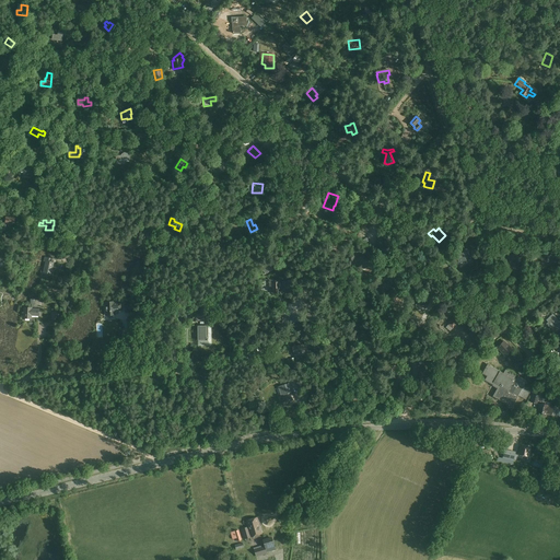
[(140,236),(150,241),(153,233),(143,230),(140,236)]
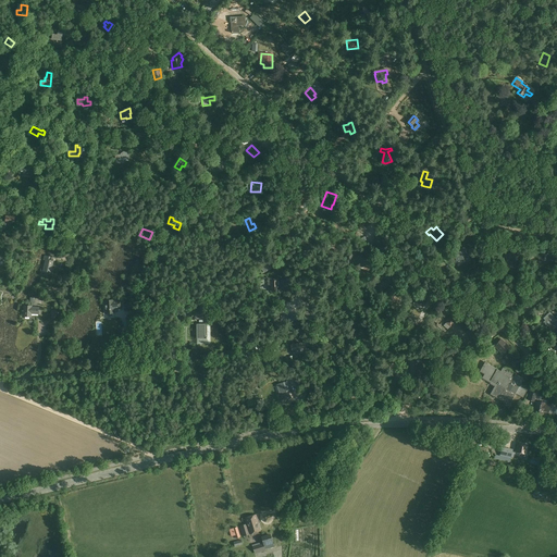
[(387,238),(376,235),(374,246),(384,248),(385,245),(385,246),(387,238)]
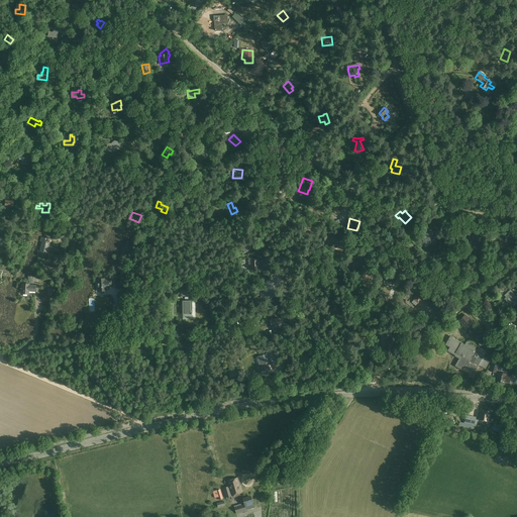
[(506,238),(509,237),(509,236),(512,236),(511,231),(504,232),(505,233),(499,235),(501,242),(507,241),(506,238)]
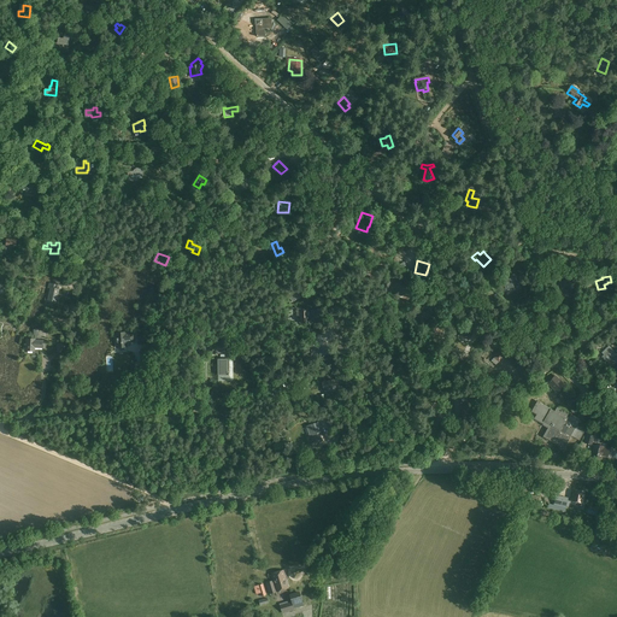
[(507,280),(504,281),(501,281),(503,286),(505,286),(507,289),(516,287),(512,277),(507,280)]
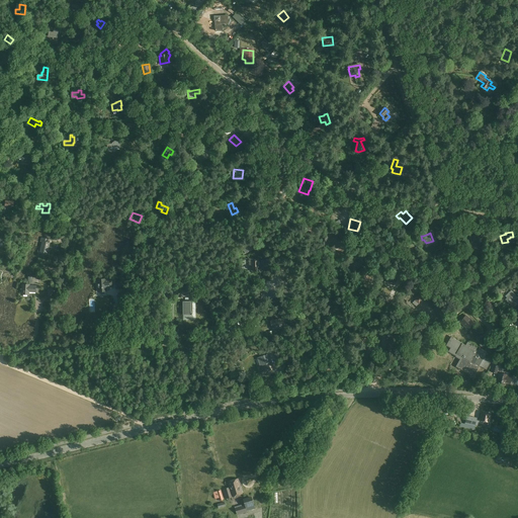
[(473,241),(475,247),(481,245),(478,234),(469,236),(470,242),(473,241)]
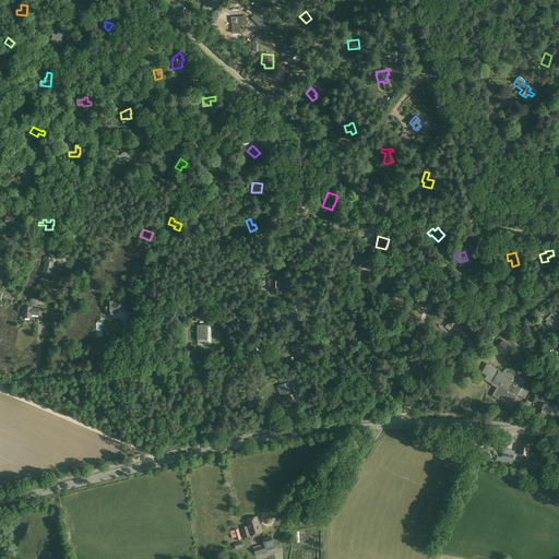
[(364,268),(369,262),(361,254),(356,260),(364,268)]
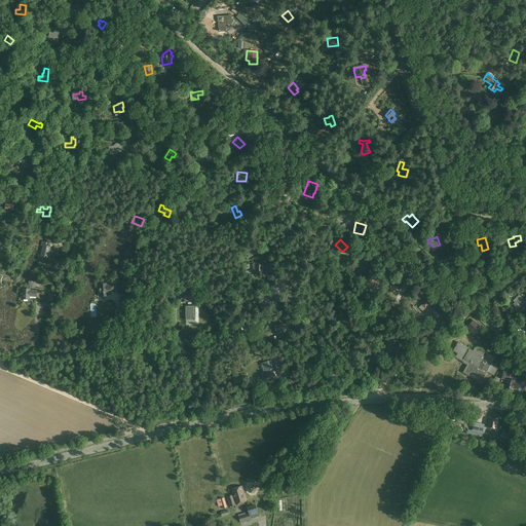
[(43,246),(41,254),(48,256),(50,247),(47,246),(48,242),(42,241),(41,246),(43,246)]
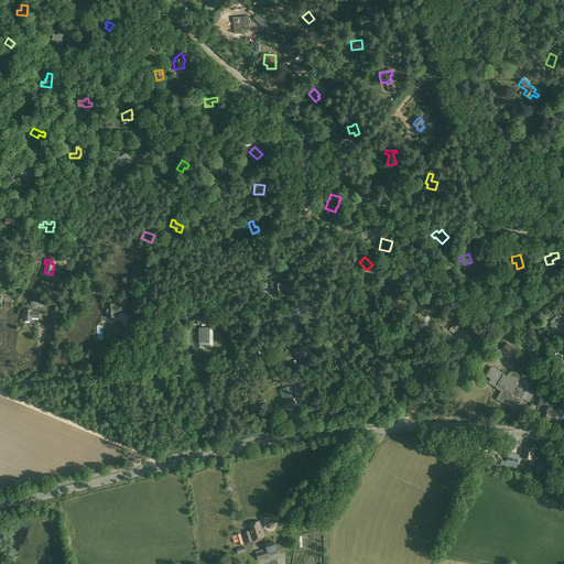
[(271,274),(274,272),(272,267),(268,269),(267,267),(263,269),(268,277),(271,274)]
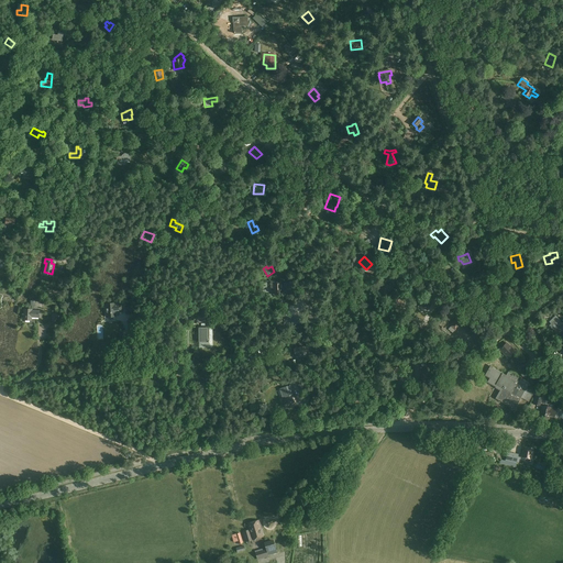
[(290,293),(289,278),(284,278),(284,285),(282,285),(282,283),(275,283),(275,282),(271,282),(272,288),(275,288),(275,294),(280,294),(280,290),(284,290),(284,293),(290,293)]
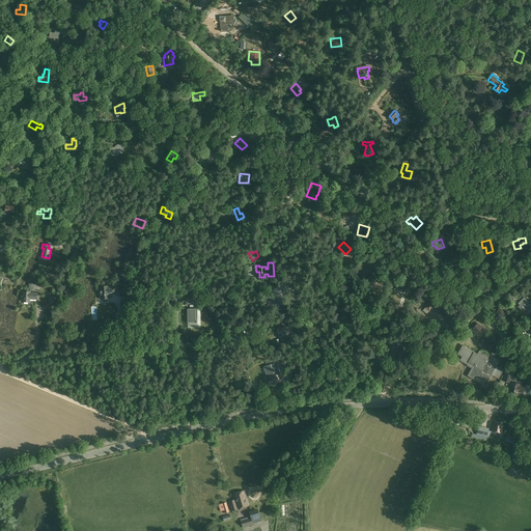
[(361,274),(369,269),(365,263),(362,266),(358,269),(361,274)]
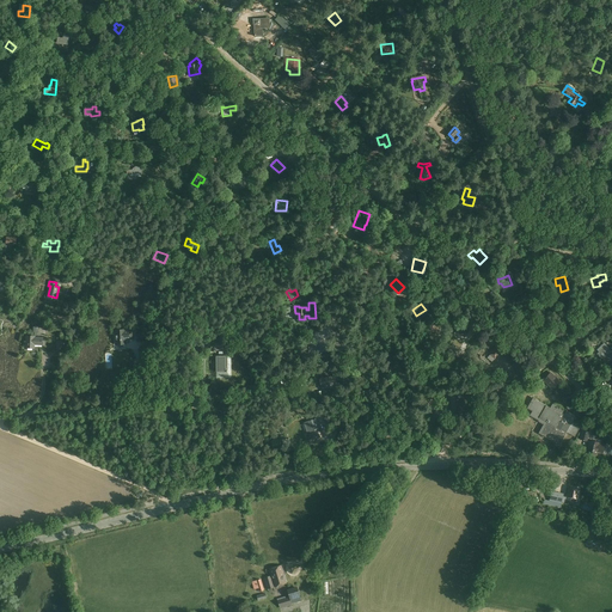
[(434,325),(430,332),(436,335),(438,334),(439,334),(441,328),(434,325)]
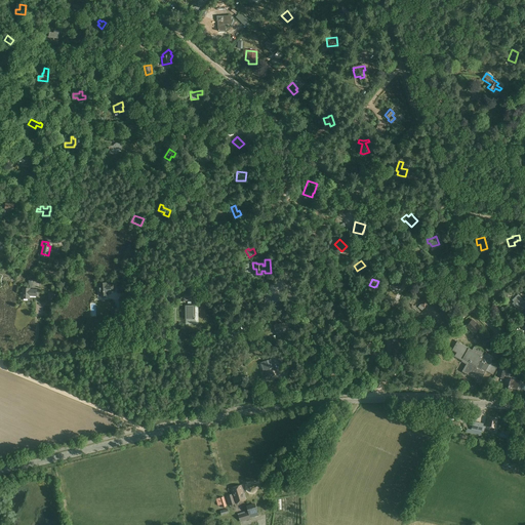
[(394,279),(391,285),(394,287),(399,289),(402,284),(403,282),(402,281),(399,279),(398,280),(397,281),(394,279)]
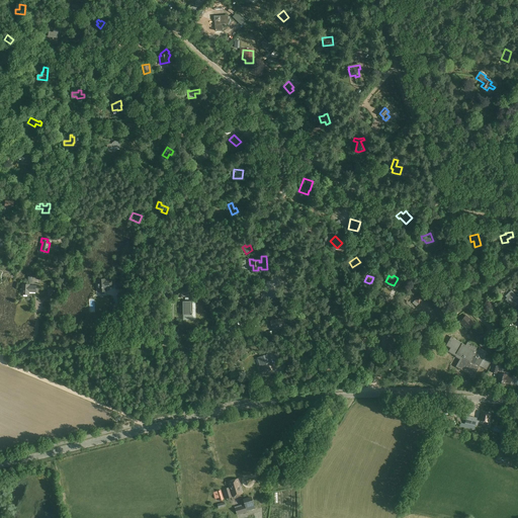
[(106,280),(106,279),(97,279),(98,291),(106,291),(106,287),(113,286),(112,279),(106,280)]
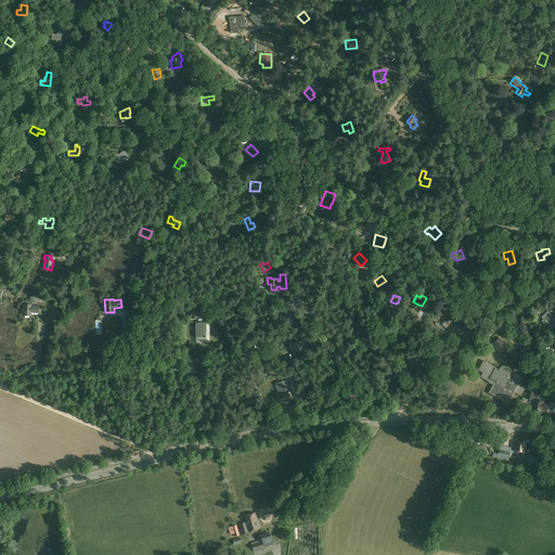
[(24,315),(30,315),(31,312),(38,312),(39,307),(31,306),(25,305),(24,315)]
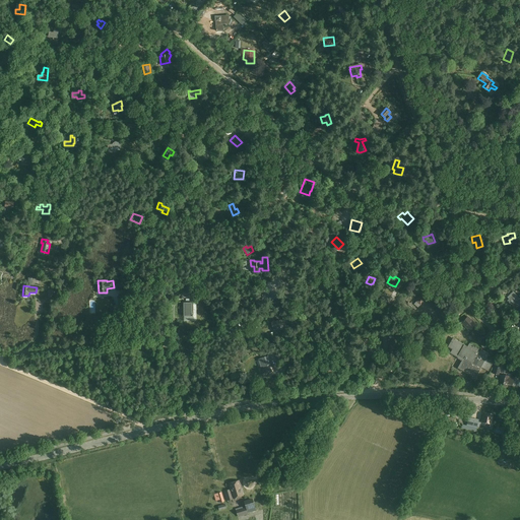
[(511,304),(513,306),(512,307),(515,311),(519,307),(519,306),(519,304),(519,299),(515,294),(507,301),(510,304),(511,304)]
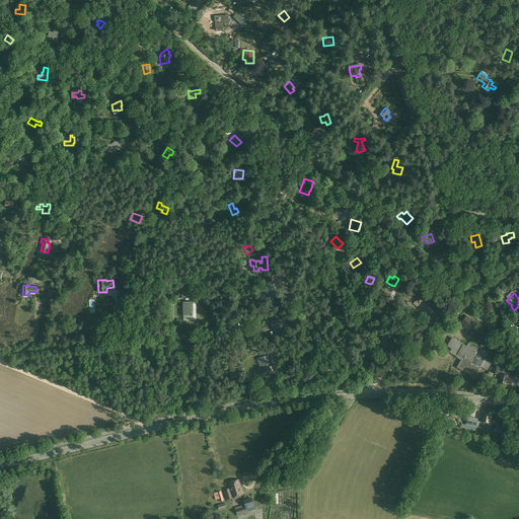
[(416,301),(420,304),(424,299),(419,295),(415,300),(416,301)]
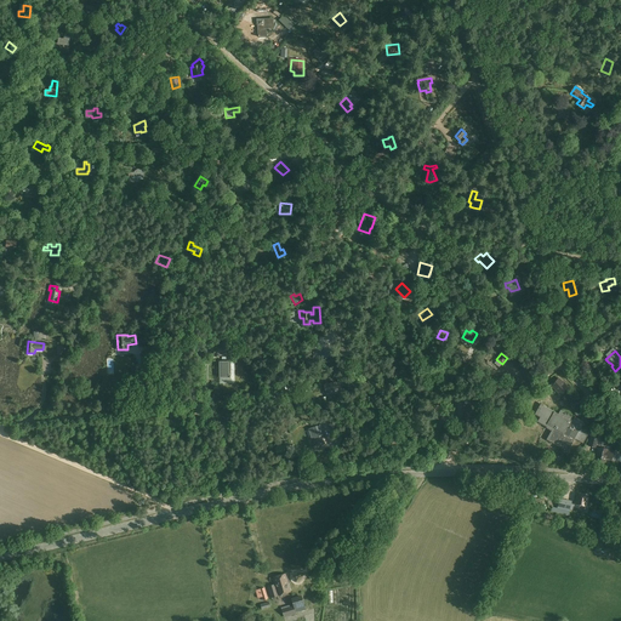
[(231,377),(231,363),(232,363),(232,362),(220,362),(220,377),(231,377)]
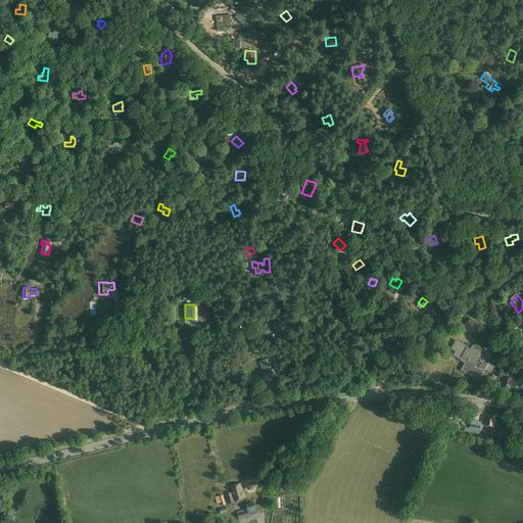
[(474,323),(471,320),(465,326),(473,333),(479,327),(476,324),(475,324),(474,323)]
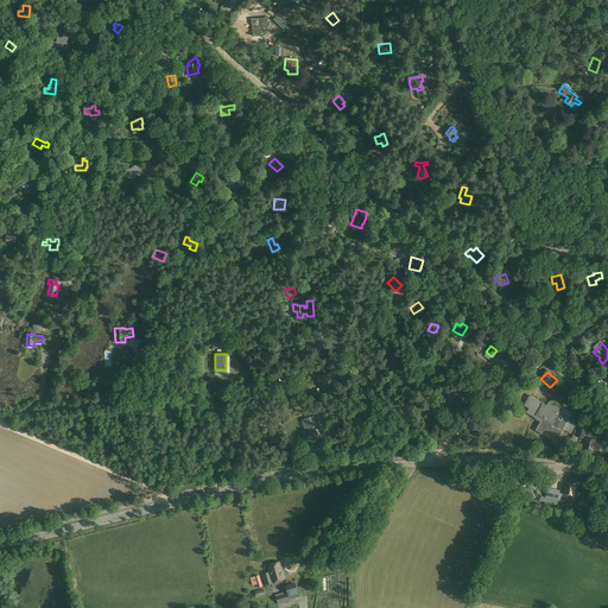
[(453,397),(451,390),(447,391),(449,409),(458,407),(457,403),(462,401),(461,397),(457,397),(453,397)]
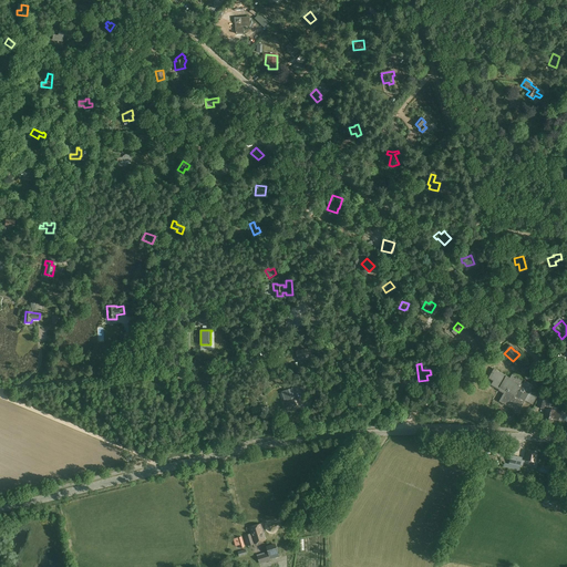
[(522,371),(526,375),(533,370),(528,366),(522,371)]
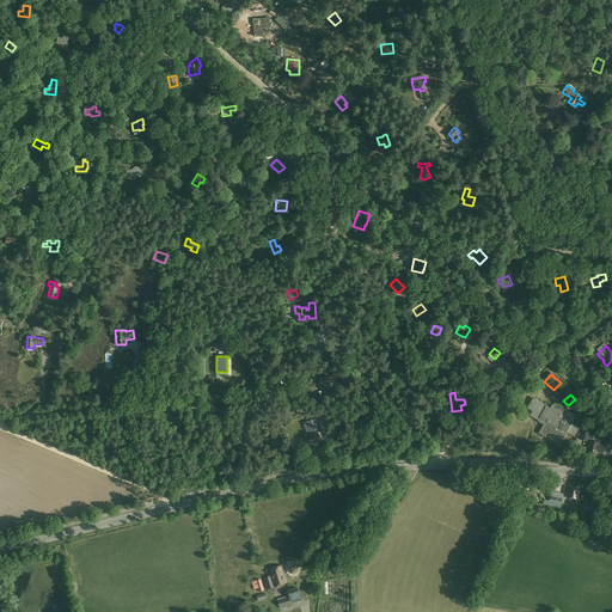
[(538,420),(544,423),(539,433),(555,442),(556,446),(558,447),(560,447),(561,445),(560,445),(567,433),(575,438),(581,426),(573,421),(575,416),(567,411),(564,415),(563,414),(564,411),(552,404),(550,409),(533,399),(528,408),(533,410),(531,415),(538,420)]
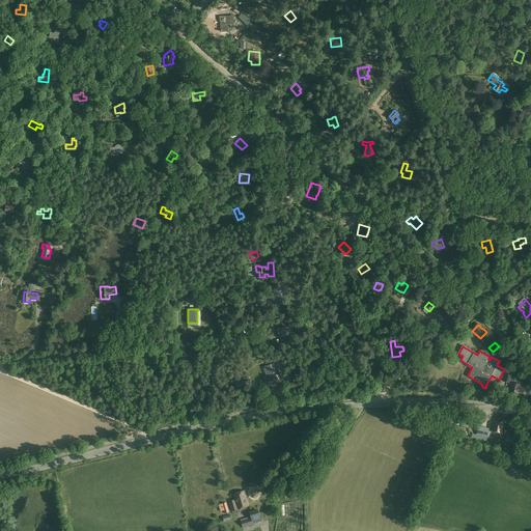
[(268,383),(269,384),(278,381),(277,375),(278,375),(277,373),(275,374),(275,372),(277,371),(274,363),(270,365),(273,373),(273,374),(268,376),(269,379),(267,381),(268,383)]
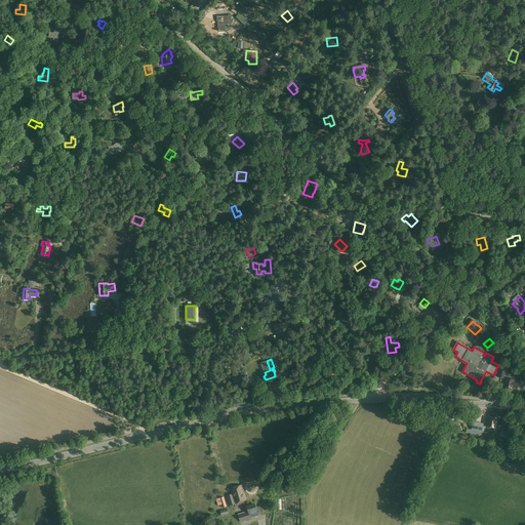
[(505,378),(507,370),(499,368),(497,377),(505,378)]
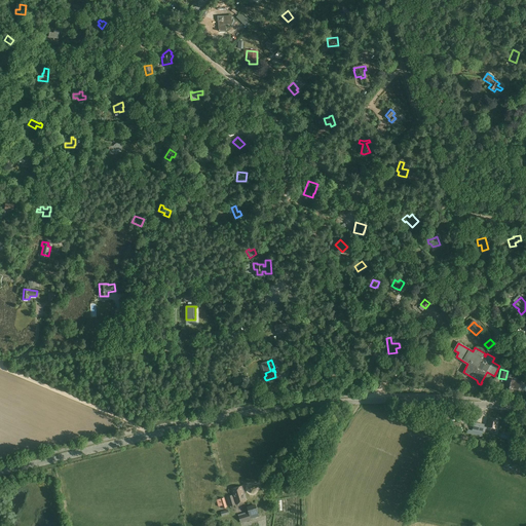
[(516,381),(506,378),(504,388),(513,390),(514,388),(518,389),(520,383),(516,382),(516,381)]
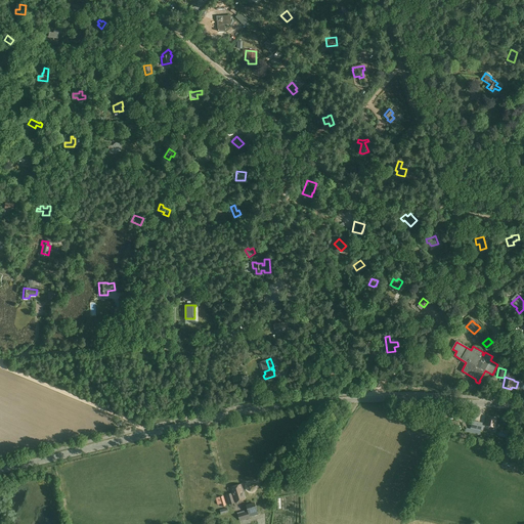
[(488,418),(488,420),(486,420),(485,426),(494,427),(496,419),(488,418)]
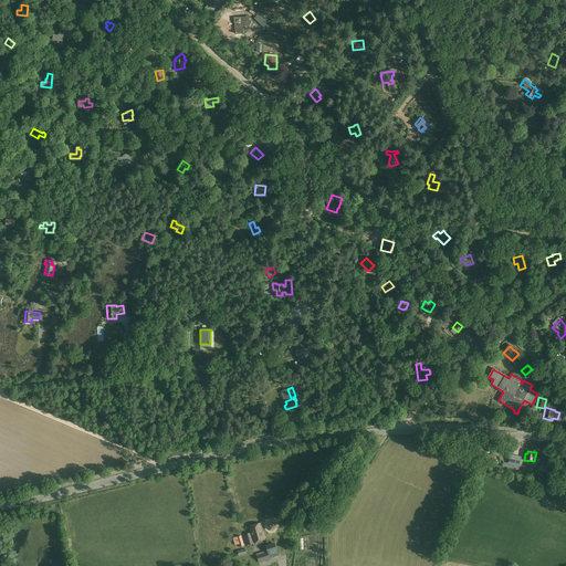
[(511,454),(507,467),(519,470),(520,464),(522,464),(523,460),(521,460),(521,457),(517,456),(517,457),(511,454)]
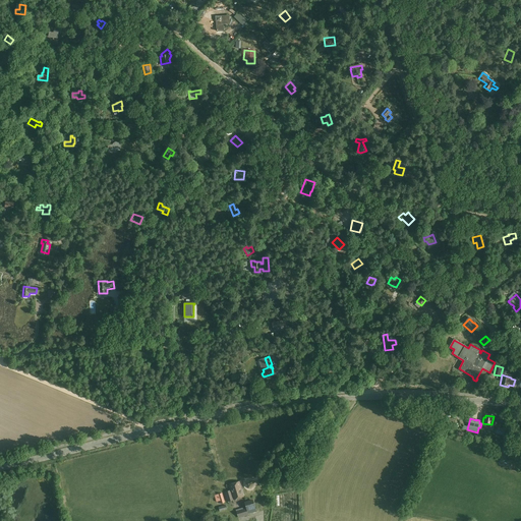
[(520,456),(513,453),(510,451),(506,459),(510,461),(511,458),(519,461),(520,456)]
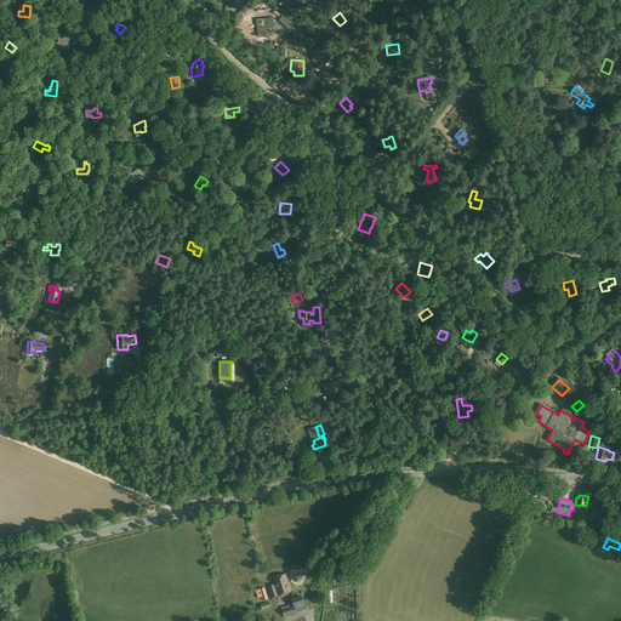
[(272,597),(290,592),(285,574),(274,577),(275,585),(268,586),(272,597)]
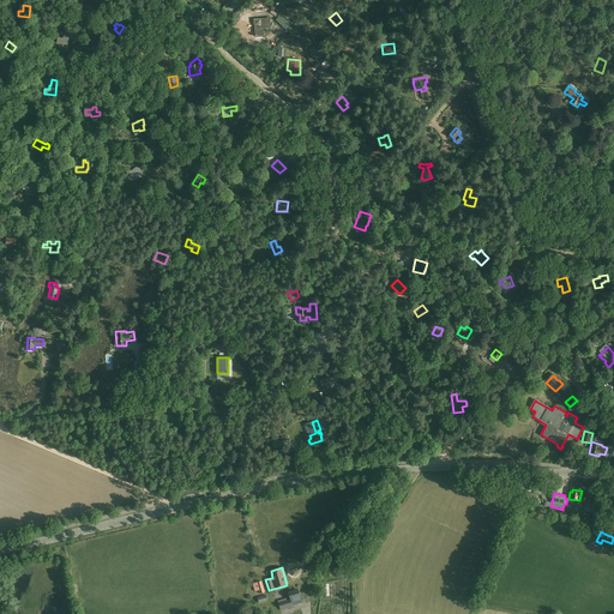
[(265,591),(262,581),(253,584),(256,591),(259,590),(260,594),(265,591)]
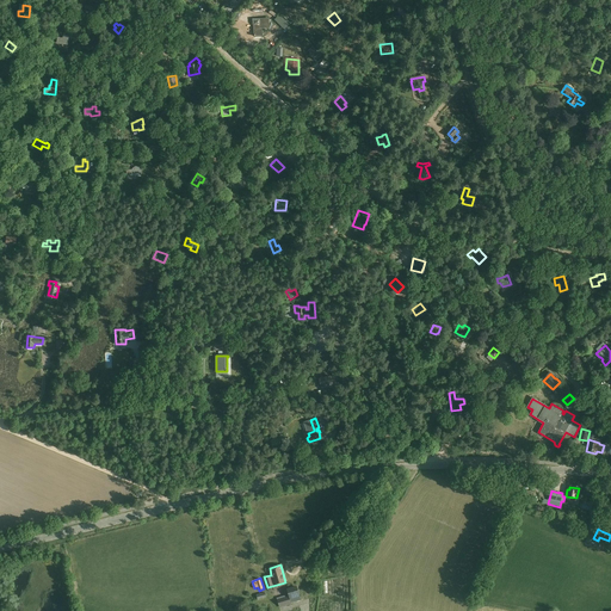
[(289,594),(277,598),(279,608),(291,604),(291,603),(301,600),(296,586),(287,588),(289,594)]
